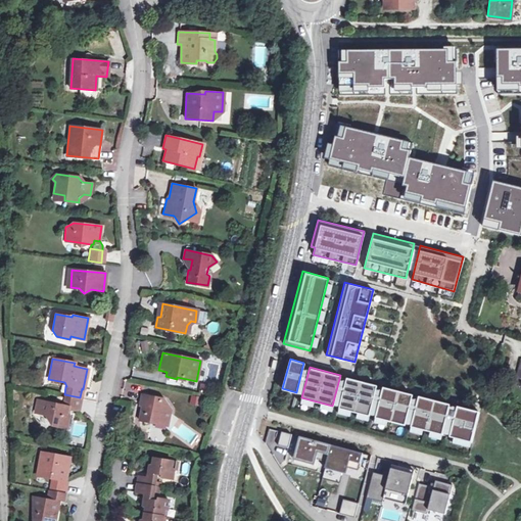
[(376,384),(346,377),(338,408),(369,415),(376,384)]
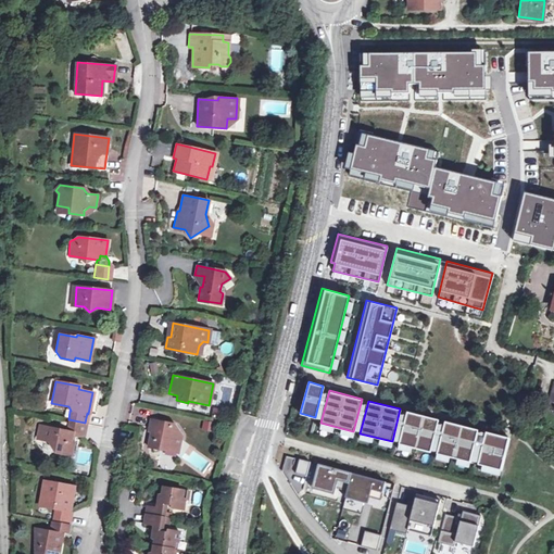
[(211,406),(209,414),(218,416),(221,408),(211,406)]
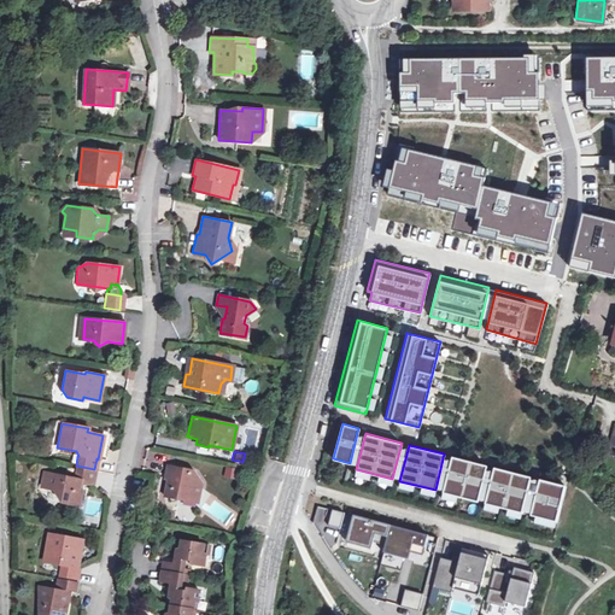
[(486,464),(451,456),(443,492),(478,501),(486,464)]
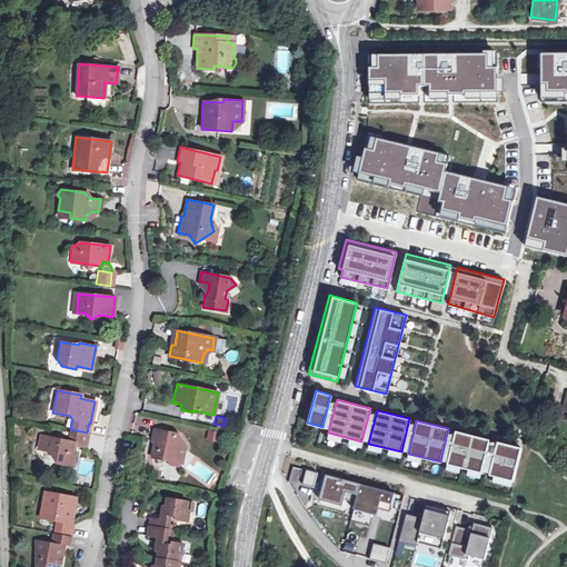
[(168,455),(181,457),(185,445),(178,436),(168,434),(168,431),(153,428),(150,440),(153,441),(150,457),(162,459),(168,455)]
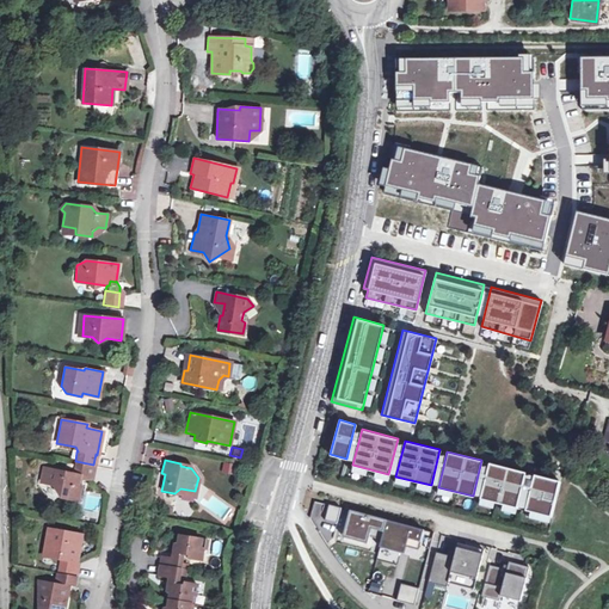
[(80,475),(91,477),(93,465),(75,461),(73,473),(63,471),(63,473),(54,471),(51,484),(57,485),(56,493),(60,497),(67,498),(67,496),(78,498),(80,486),(78,485),(80,475)]
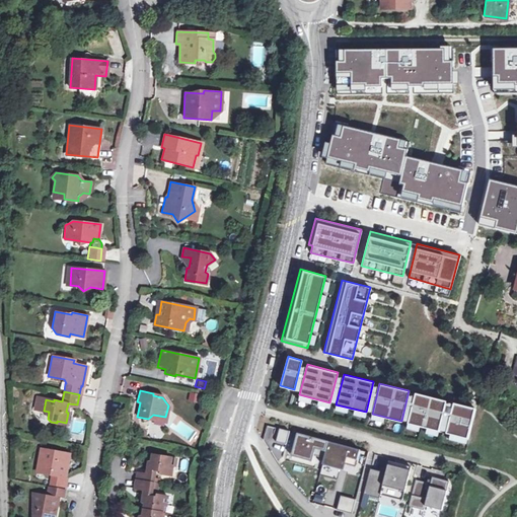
[(199,394),(190,392),(188,399),(197,401),(199,394)]
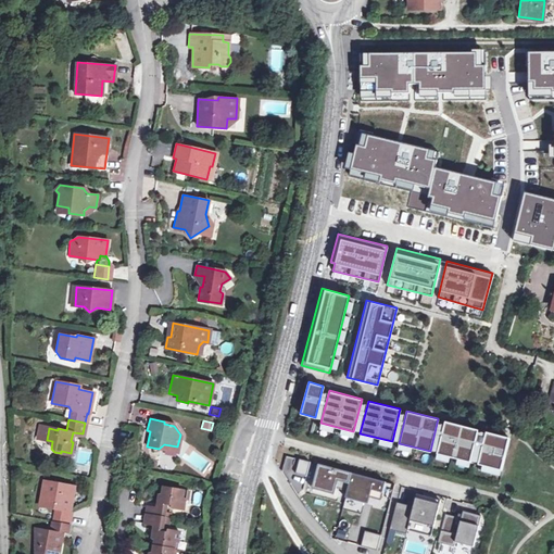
[(477,429),(444,420),(437,453),(469,462),(477,429)]
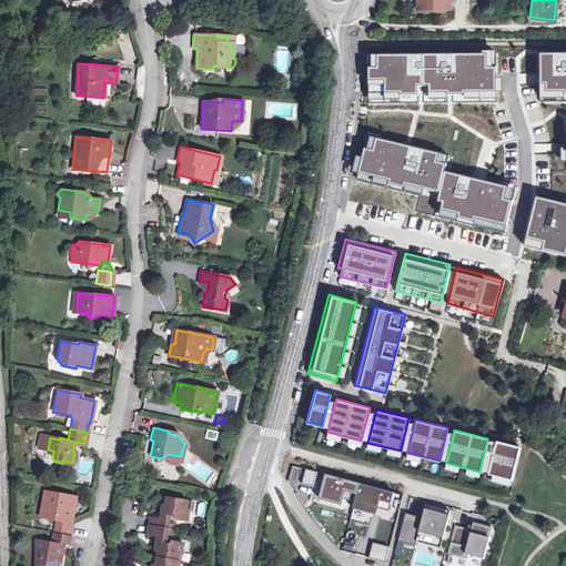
[(519,446),(496,441),(488,474),(512,479),(519,446)]
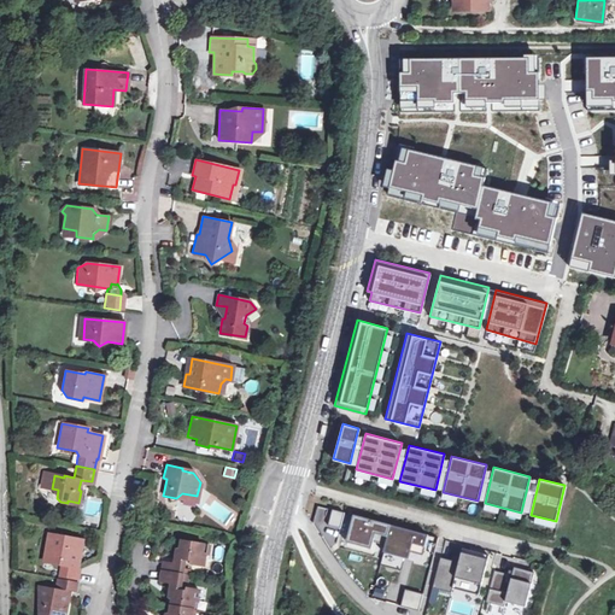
[(386,522),(347,514),(343,539),(365,544),(369,528),(384,532),(386,522)]
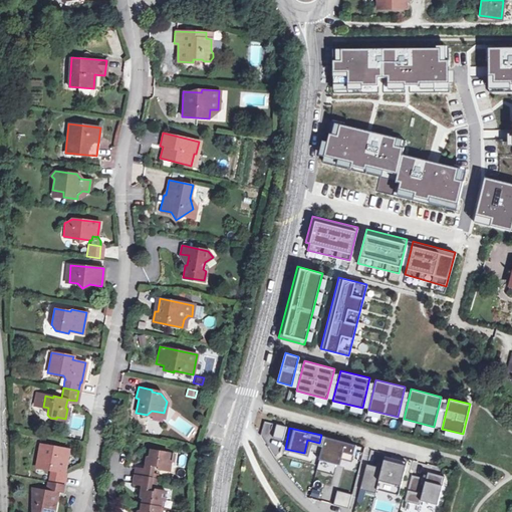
[(338,464),(339,457),(350,460),(354,444),(324,437),(318,458),(338,464)]
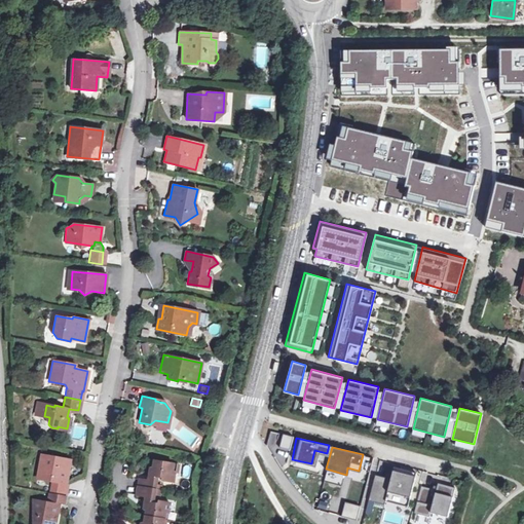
[(36,478),(51,481),(65,483),(72,477),(70,460),(40,454),(36,478)]
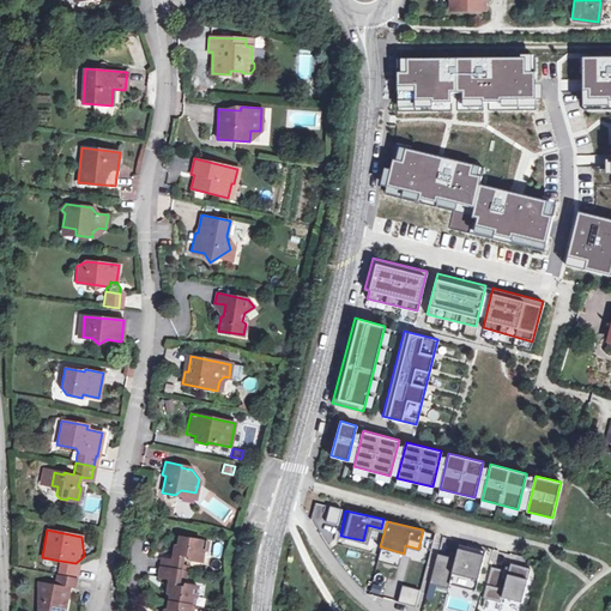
[(175,543),(174,549),(180,550),(180,554),(183,554),(185,555),(185,557),(201,560),(203,550),(200,549),(201,539),(179,536),(177,543),(175,543)]
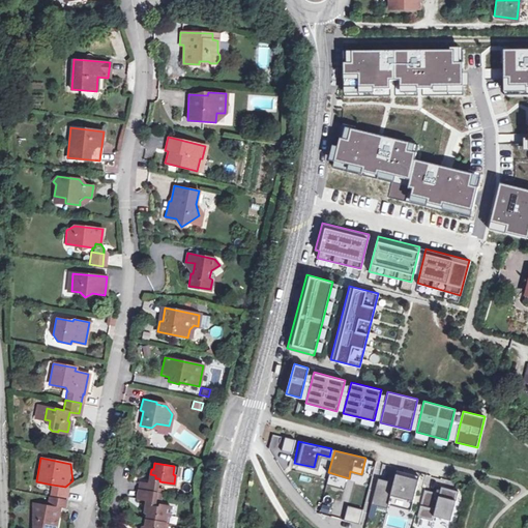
[(376,480),(370,503),(386,507),(388,503),(410,509),(419,474),(396,469),(392,480),(387,479),(386,482),(376,480)]
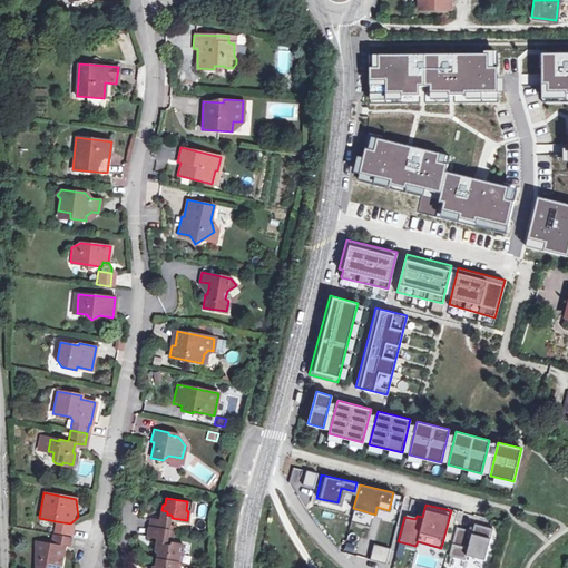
[(168,525),(170,515),(167,515),(167,511),(162,510),(160,519),(165,520),(165,524),(168,525)]
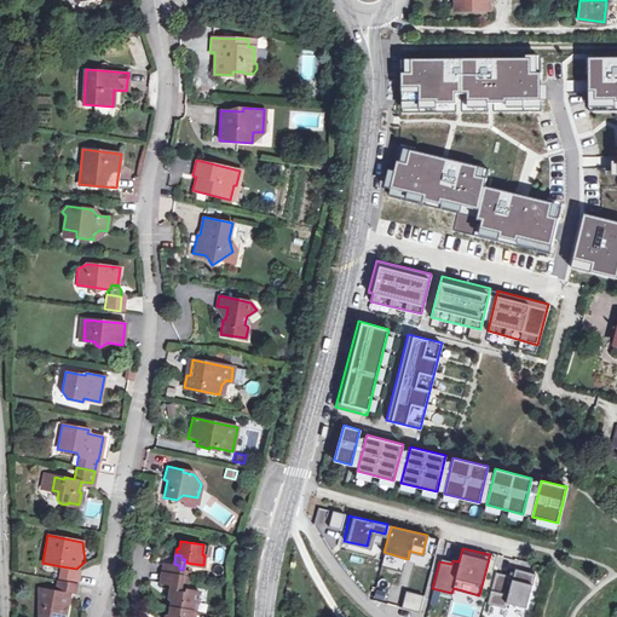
[(160,581),(171,583),(180,584),(180,581),(186,582),(188,576),(189,570),(183,570),(179,569),(179,565),(174,564),(162,561),(160,581)]
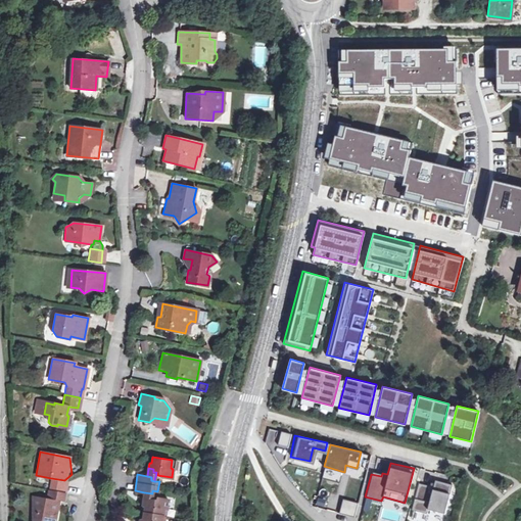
[(433,485),(418,482),(411,509),(426,512),(427,508),(444,513),(452,483),(434,479),(433,485)]
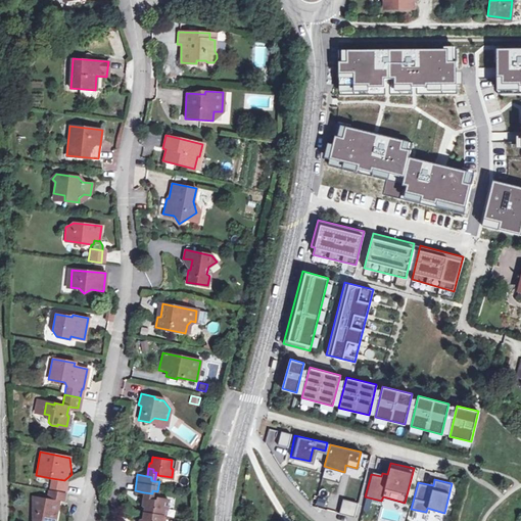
[(65,484),(63,484),(50,481),(49,489),(63,492),(65,484)]
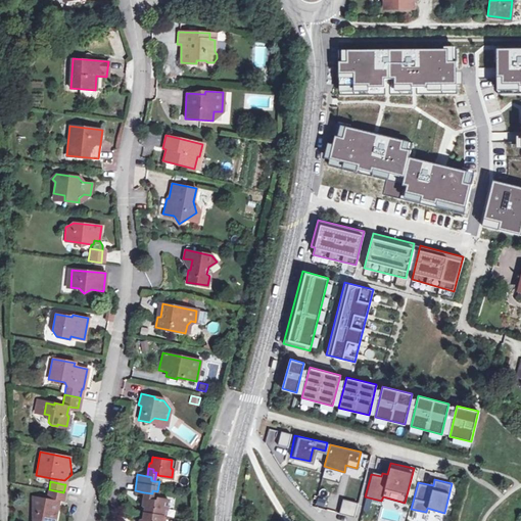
[(62,500),(63,492),(49,489),(47,496),(58,500),(62,500)]
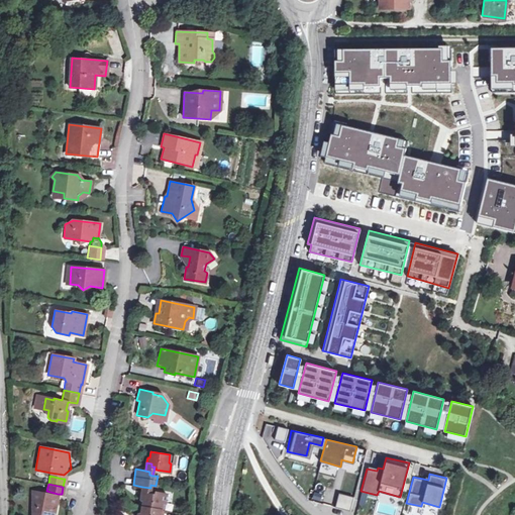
[(146,494),(149,494),(150,488),(142,487),(141,495),(145,496),(146,494)]
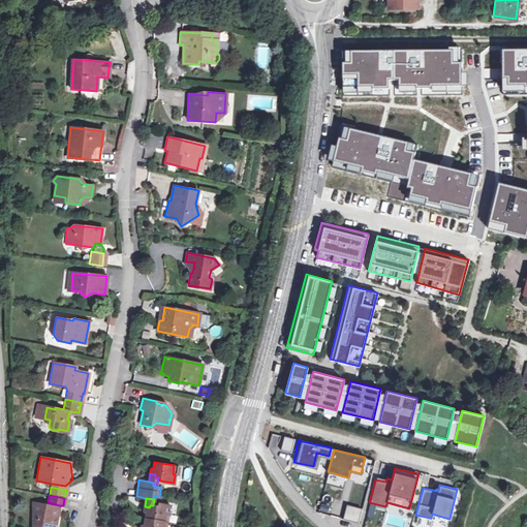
[(326,510),(328,503),(318,501),(316,509),(326,510)]
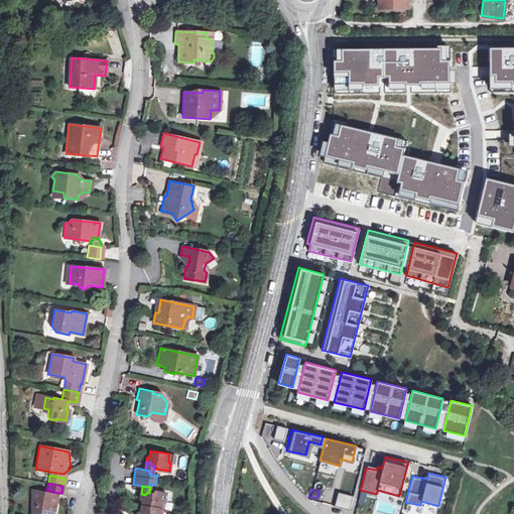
[(151,494),(149,493),(146,493),(145,495),(141,494),(140,499),(142,499),(140,512),(138,512),(137,513),(159,513),(160,509),(162,502),(164,502),(165,493),(151,490),(151,494)]
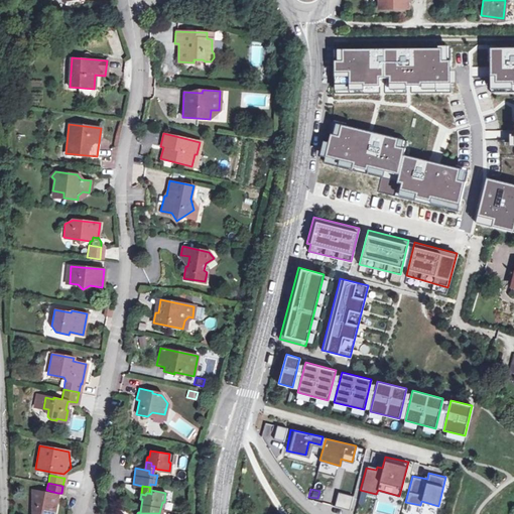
[(51,513),(56,495),(45,493),(31,491),(31,513),(51,513)]
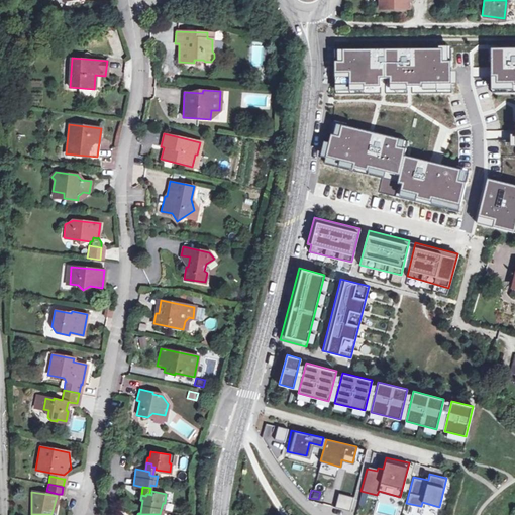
[(353,495),(338,492),(334,506),(349,509),(353,495)]
